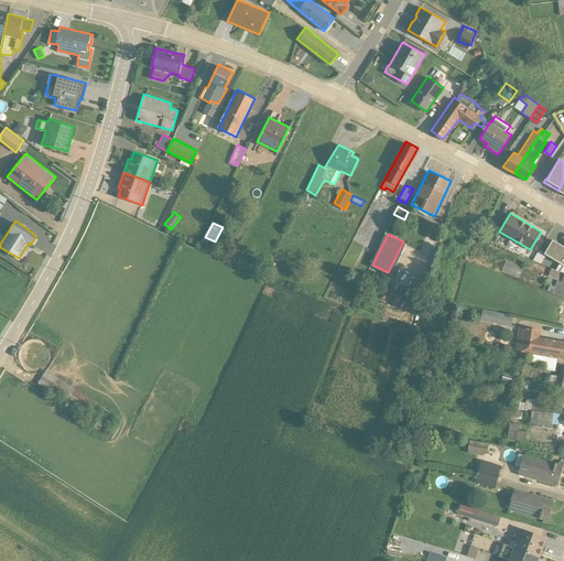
[(563,246),(546,236),(532,260),(540,262),(545,255),(559,262),(555,269),(560,270),(563,262),(563,246)]
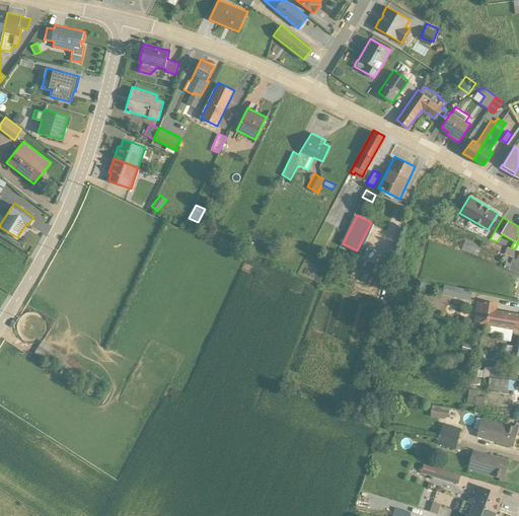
[(208,229),(206,233),(215,237),(217,233),(208,229)]
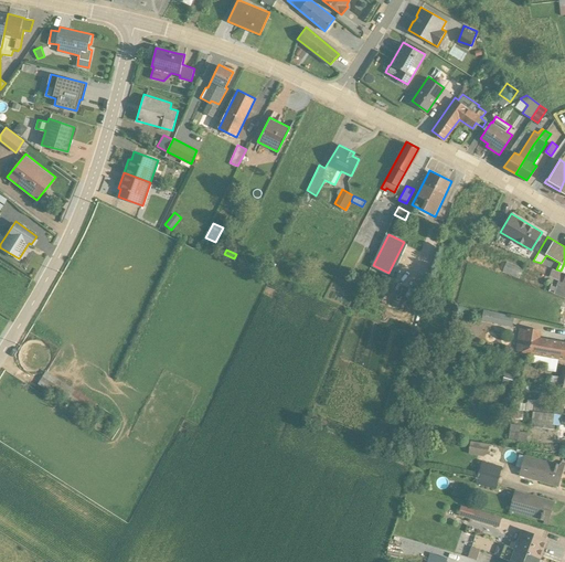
[(518,276),(522,266),(507,260),(502,269),(518,276)]
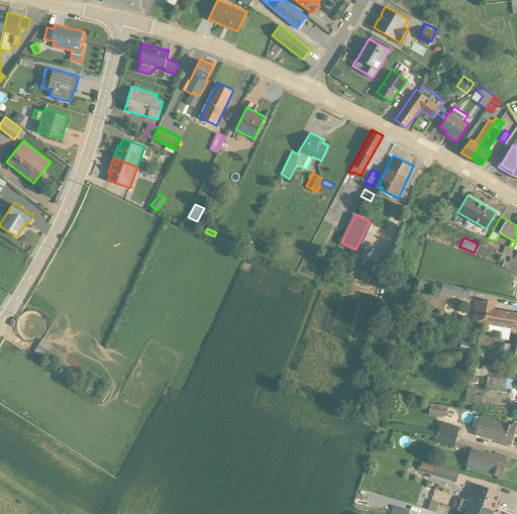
[(516,249),(505,244),(502,251),(511,255),(509,260),(505,258),(502,265),(516,271),(516,269),(516,249)]
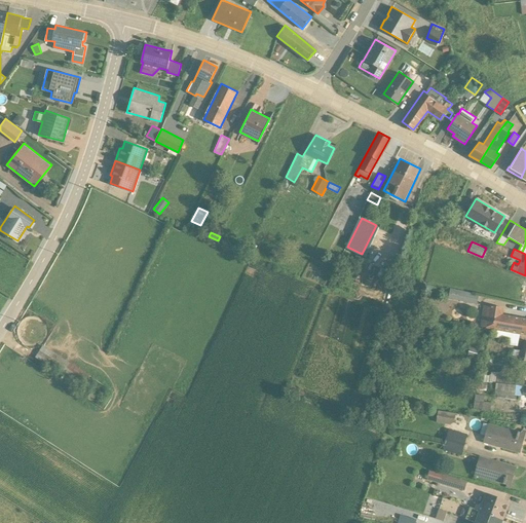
[(525,275),(511,269),(508,275),(523,282),(525,275)]
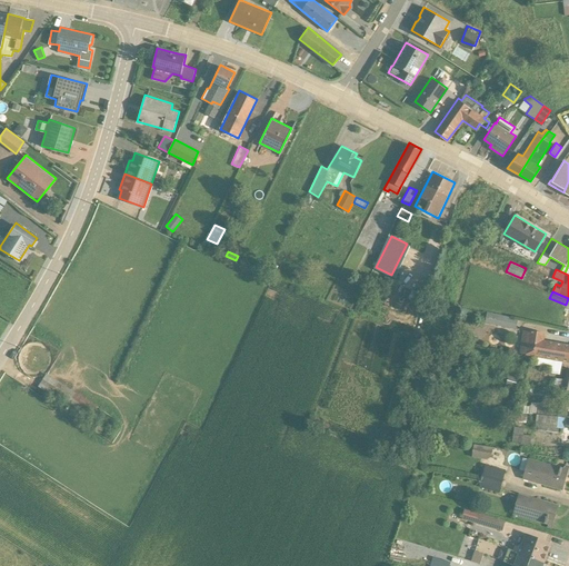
[(518,317),(487,310),(485,321),(516,328),(518,317)]
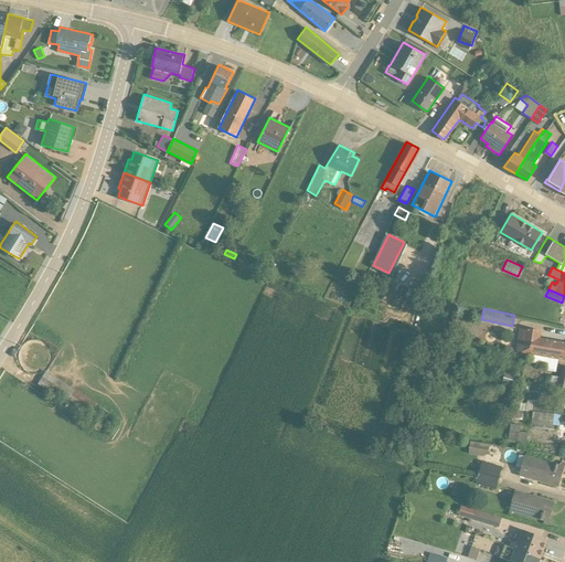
[(519,326),(515,349),(522,350),(522,351),(564,359),(564,340),(540,336),(541,329),(519,326)]
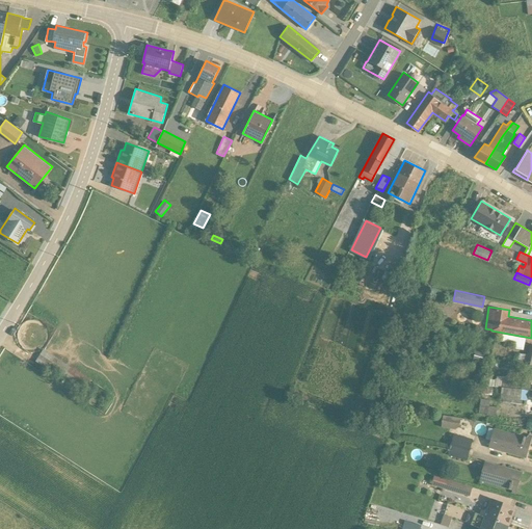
[(513,347),(523,348),(525,337),(501,333),(500,340),(513,343),(513,347)]
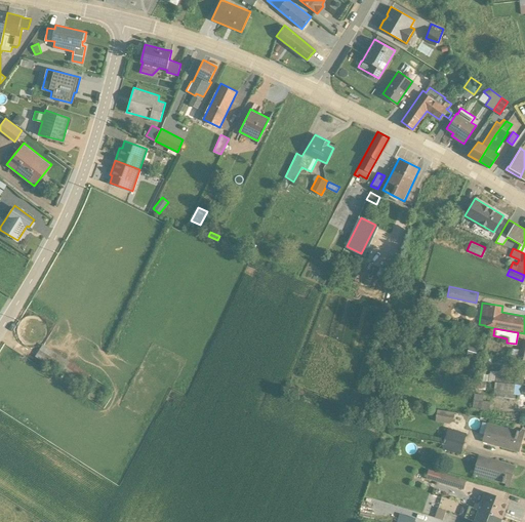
[(524,338),(522,338),(520,349),(511,348),(509,357),(524,360),(524,338)]
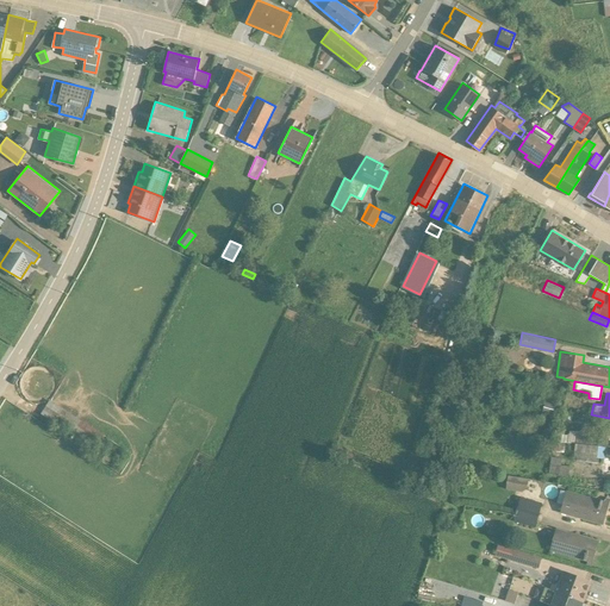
[(94,448),(104,432),(50,397),(41,411),(94,448)]
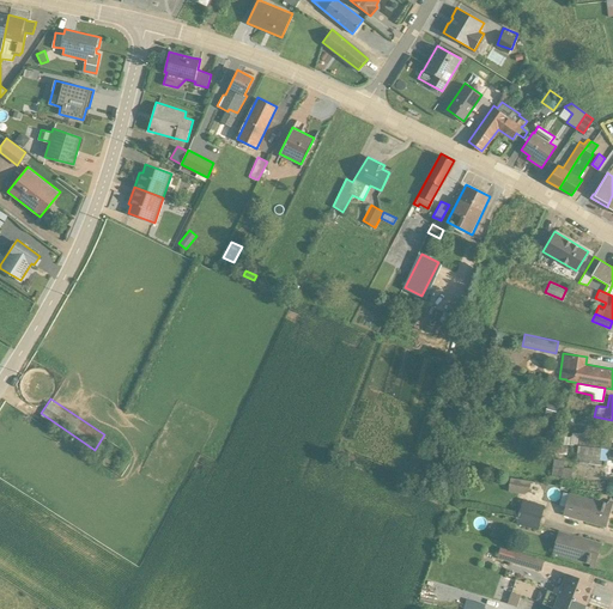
[(570,426),(559,421),(557,428),(560,430),(558,442),(611,448),(612,438),(592,436),(593,426),(586,426),(584,432),(572,431),(571,434),(570,434),(569,436),(568,436),(570,426)]
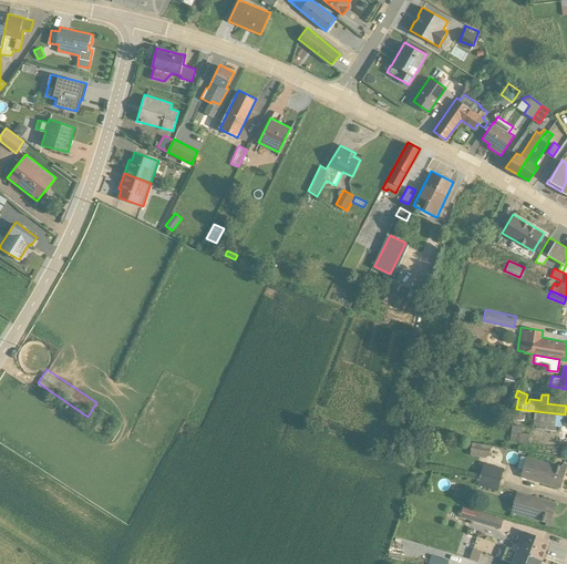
[(535,427),(566,430),(566,414),(565,414),(516,409),(508,409),(508,420),(524,421),(524,417),(534,418),(533,422),(535,423),(535,427)]
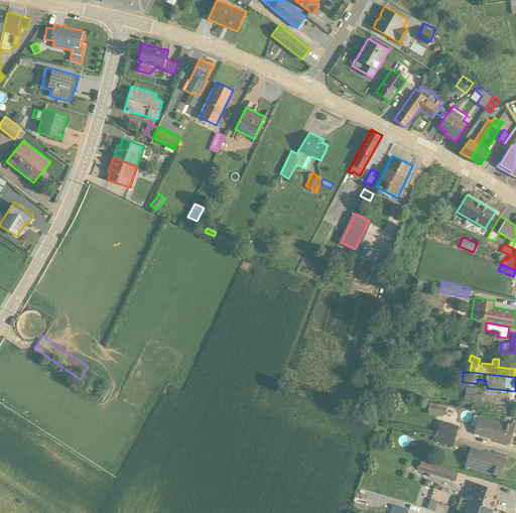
[(468,400),(481,402),(482,393),(475,392),(475,387),(473,386),(473,383),(466,383),(463,402),(468,403),(468,400)]
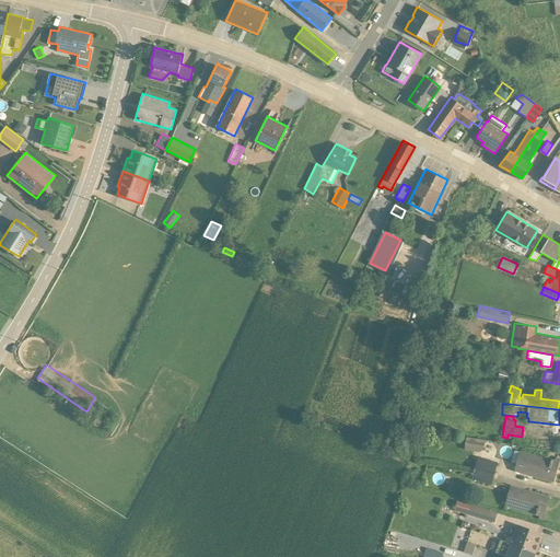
[(466,436),(464,448),(478,450),(483,448),(485,439),(466,436)]
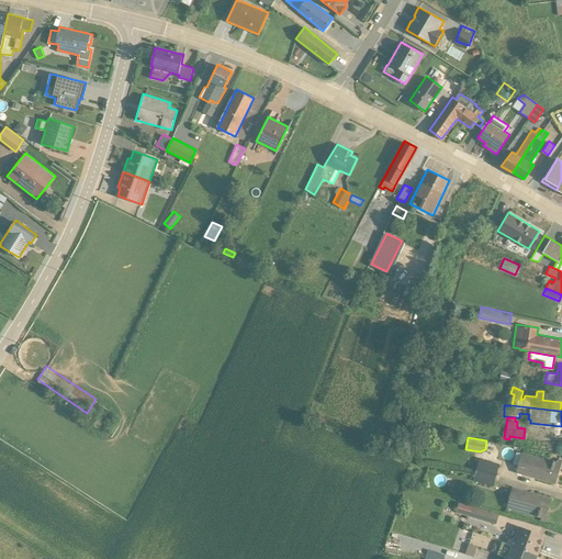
[(521,451),(515,450),(512,462),(518,464),(516,471),(555,482),(561,458),(558,457),(557,460),(521,450),(521,451)]
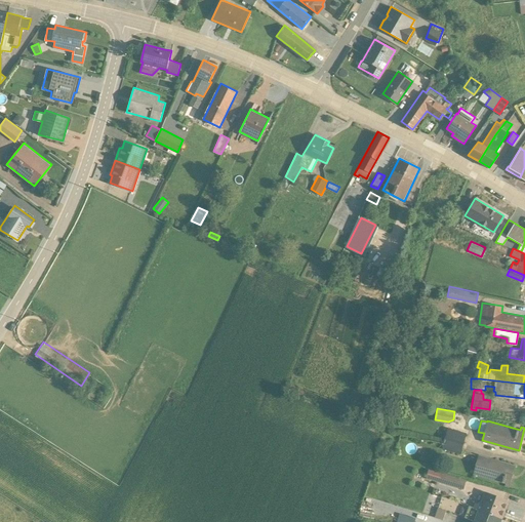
[(442,447),(460,452),(467,432),(447,427),(444,427),(441,435),(440,438),(444,440),(442,447)]
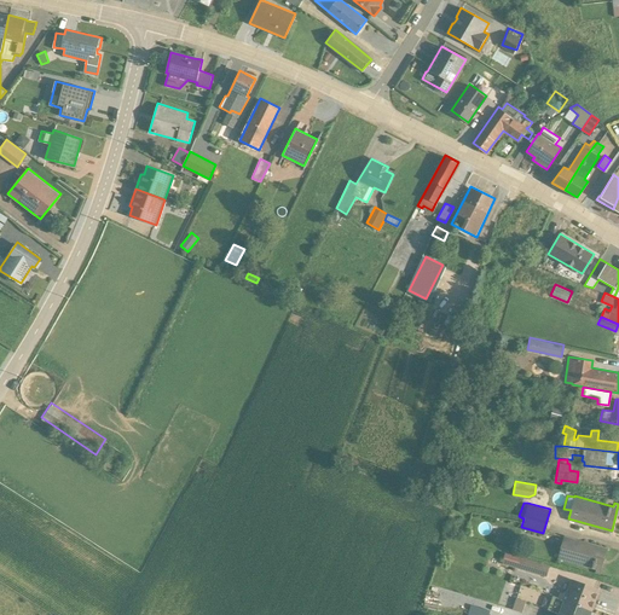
[(595,572),(600,573),(608,546),(563,534),(557,557),(595,568),(595,572)]
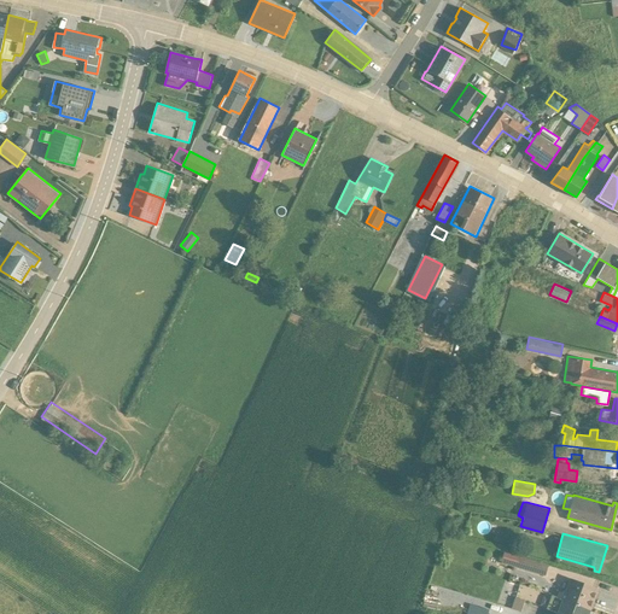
[(516,566),(546,574),(548,563),(519,555),(516,566)]
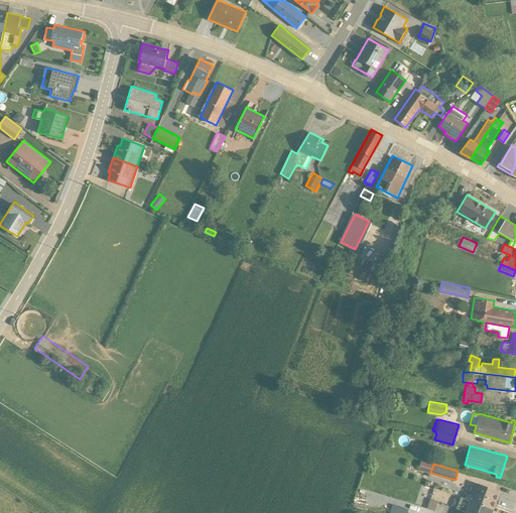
[(467,493),(465,498),(492,509),(499,492),(476,482),(471,495),(467,493)]
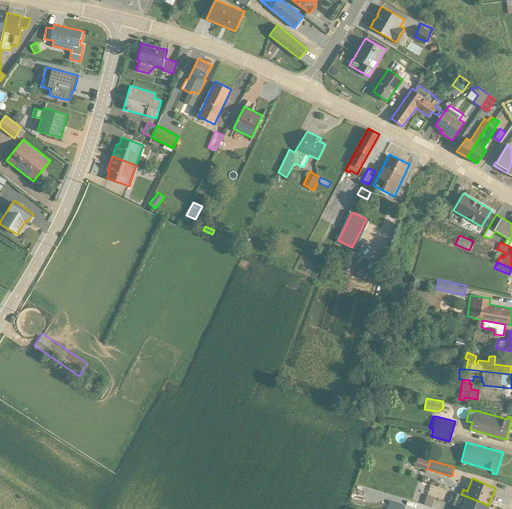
[(350,501),(362,504),(364,495),(352,492),(350,501)]
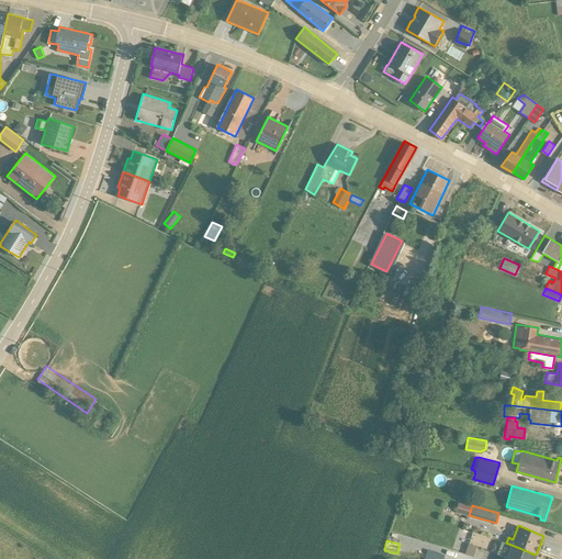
[(470,540),(467,550),(475,554),(479,543),(470,540)]
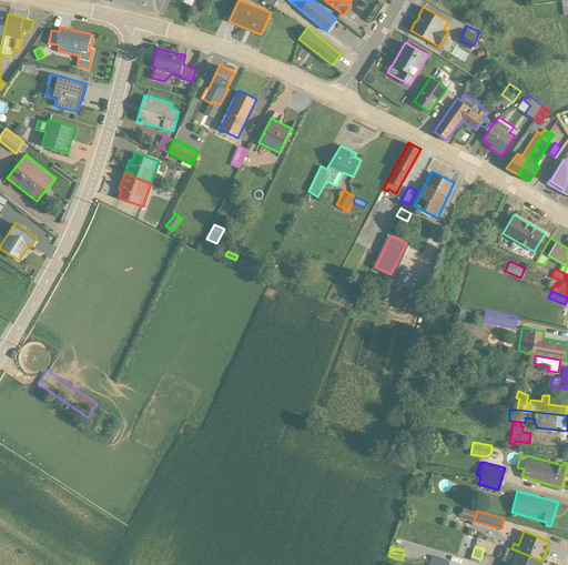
[(507,547),(501,558),(513,563),(510,564),(539,564),(541,561),(507,547)]
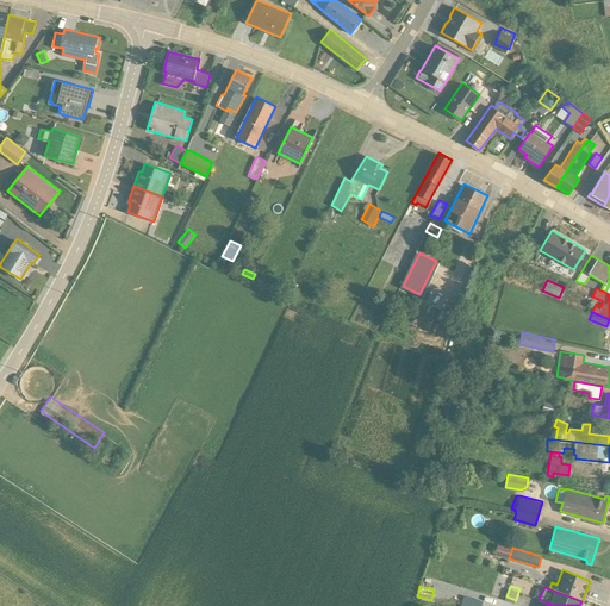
[(464,594),(460,605),(479,605),(481,599),(464,594)]
